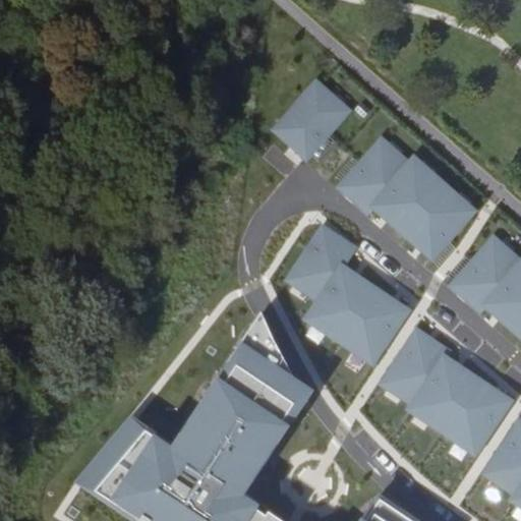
[(272,128),(306,163),(355,113),(321,78),(272,128)]
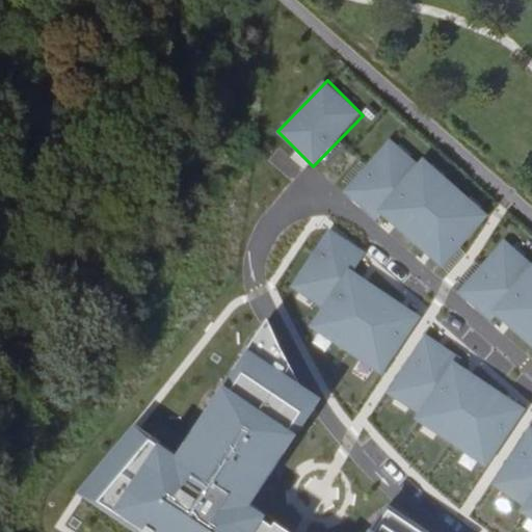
[(487,215),(424,156),(377,211),(445,267),(487,215)]
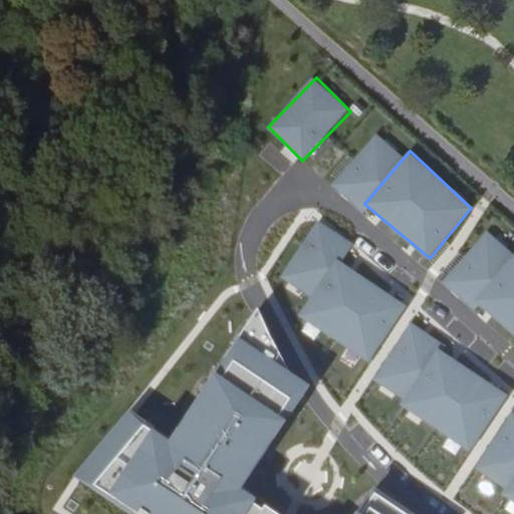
[(372,362),(410,305),(343,262),(355,243),(319,220),(282,278),(312,297),(300,316),(372,362)]
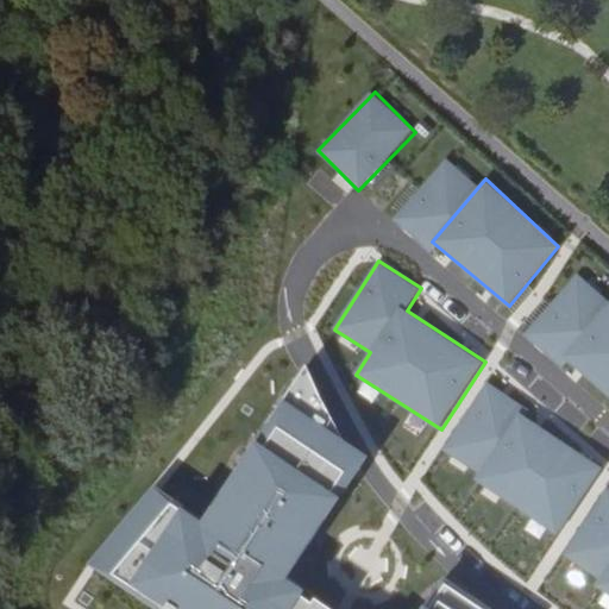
[(608,307),(569,356),(608,393),(608,307)]
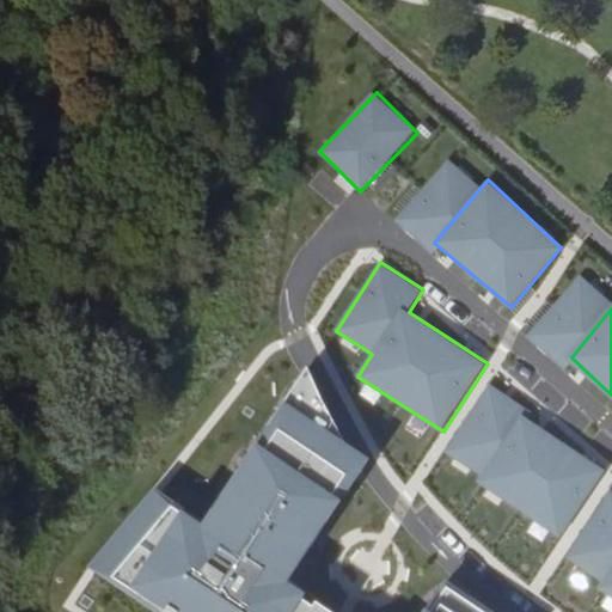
[(567,536),(610,466),(487,390),(444,459),(567,536)]
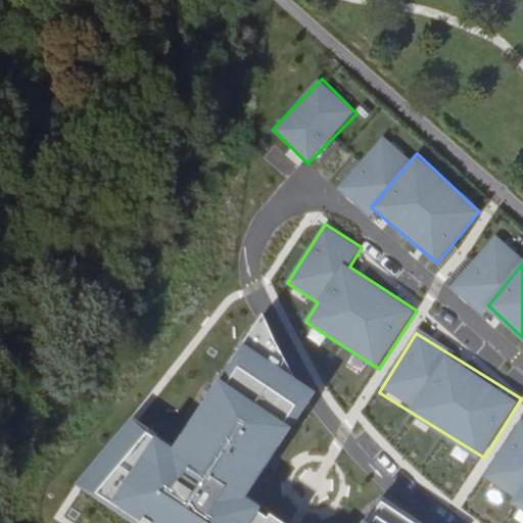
[(299,428),(231,382),(186,449),(167,438),(125,503),(155,522),(264,522),(276,505),(259,495),(299,428)]
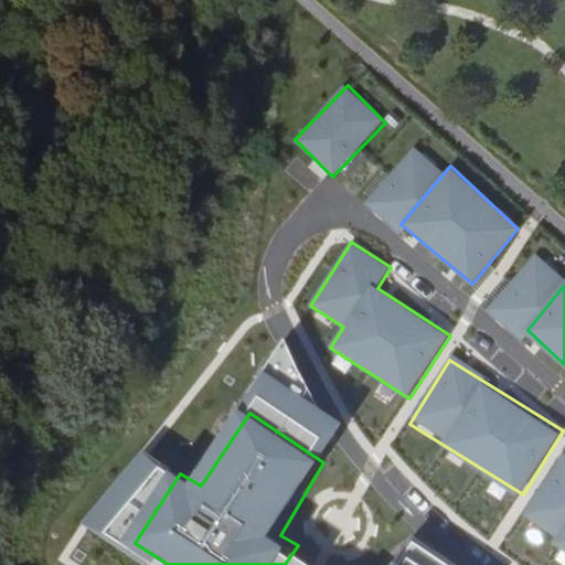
[(564,458),(562,456),(521,520),(564,547),(564,458)]
